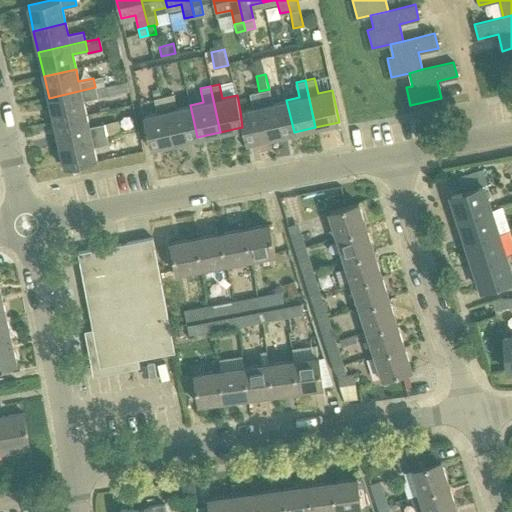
[(49,98),(54,122),(86,115),(83,100),(97,97),(98,99),(115,95),(113,87),(96,91),(95,87),(49,98)]
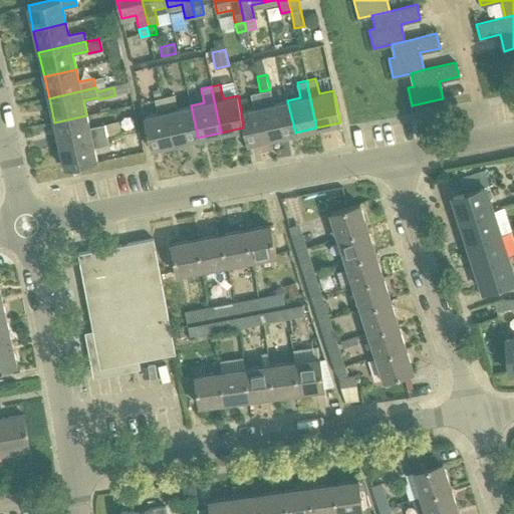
[(260,91),(271,138),(295,133),(287,100),(273,103),(270,89),(260,91)]
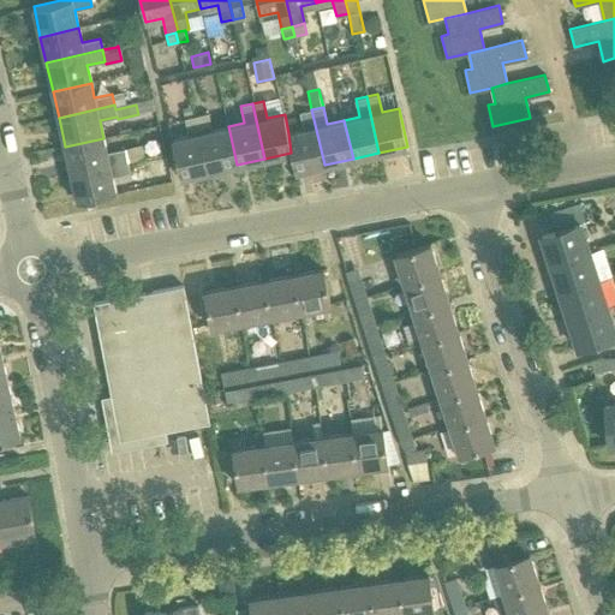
[(288,133),(291,153),(296,172),(324,165),(311,109),(300,113),(304,130),(288,133)]
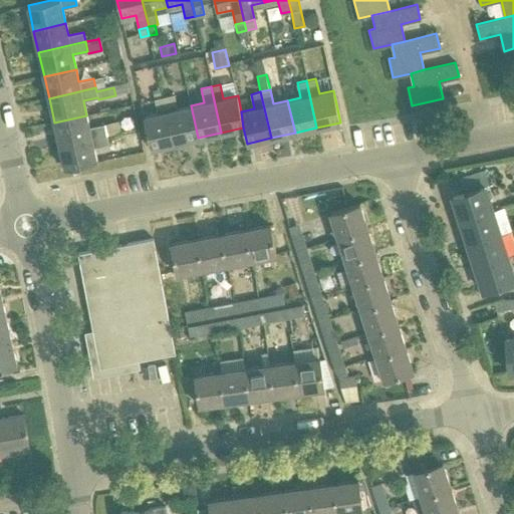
[(174,94),(165,96),(175,143),(198,138),(191,105),(177,108),(174,94)]
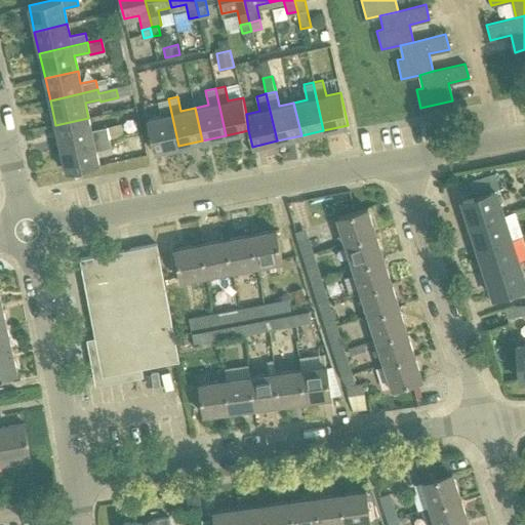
[(178,146),(168,98),(158,101),(161,116),(147,119),(154,152),(178,146)]
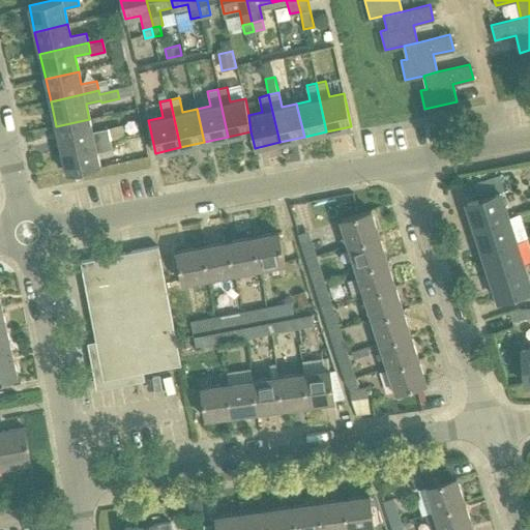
[(89,119),(56,126),(61,149),(109,138),(107,128),(92,131),(89,119)]
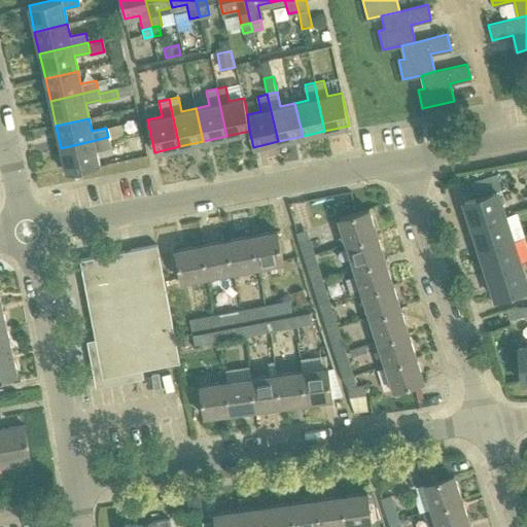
[(139,163),(154,161),(149,130),(134,132),(139,163)]
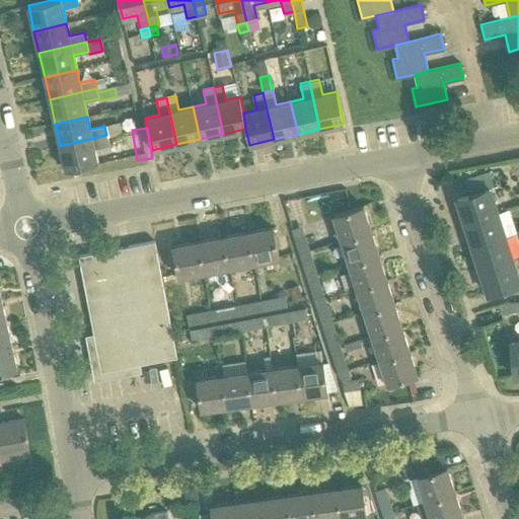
[(106,135),(60,146),(66,170),(98,162),(94,148),(109,145),(106,135)]
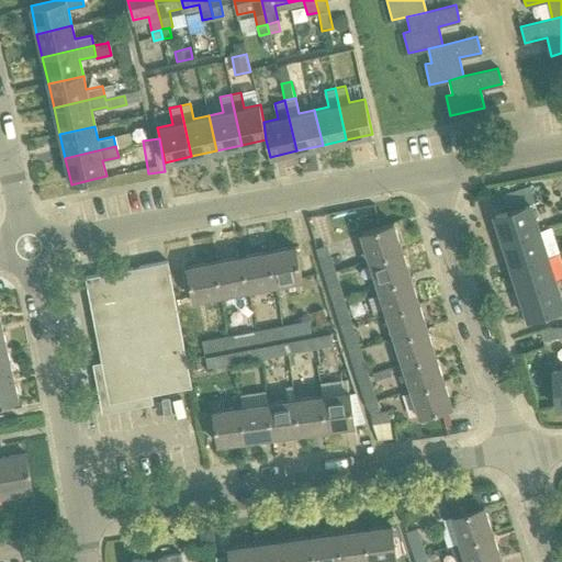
[(496,215),(504,242),(537,231),(529,205),(496,215)]
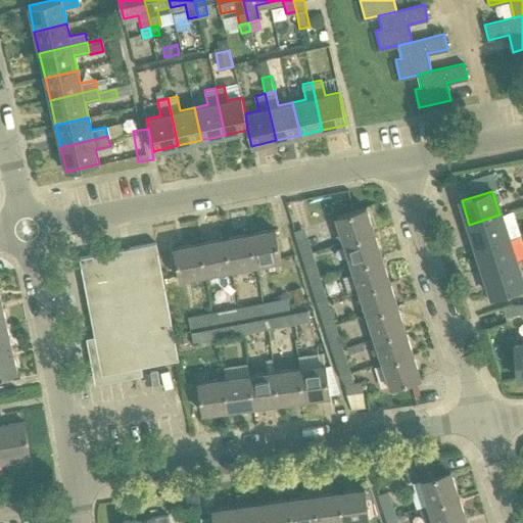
[(335,216),(344,243),(374,234),(366,206),(335,216)]
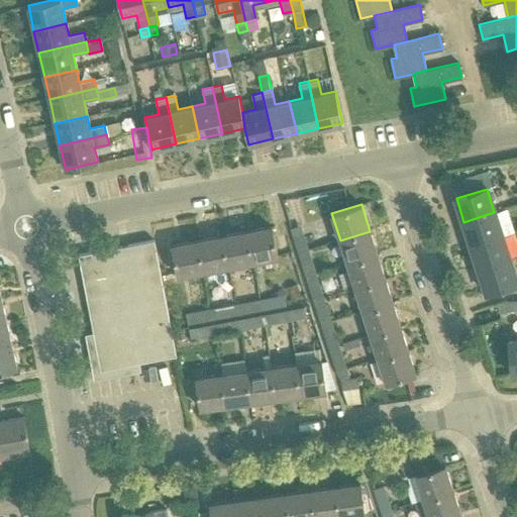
[(494,212),(463,222),(472,245),(502,235),(494,212)]
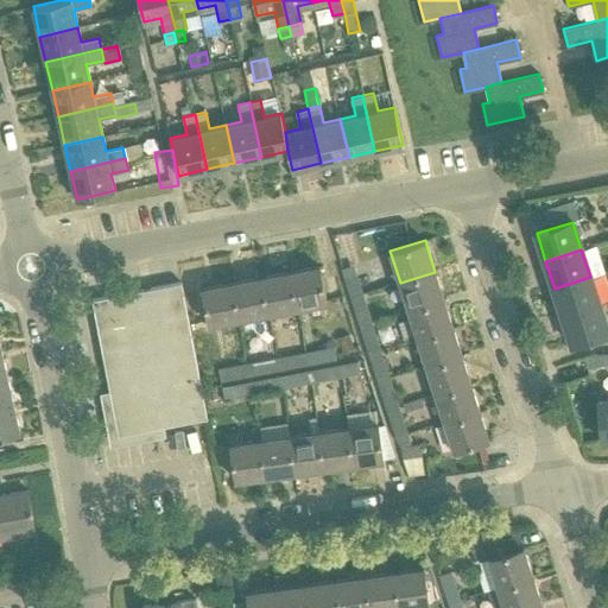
[(290,271),(297,308),(327,302),(320,265),(290,271)]
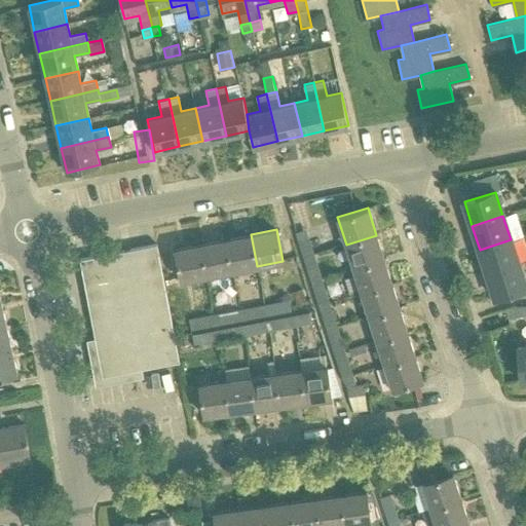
[(251,234),(226,239),(232,270),(257,266),(251,234)]
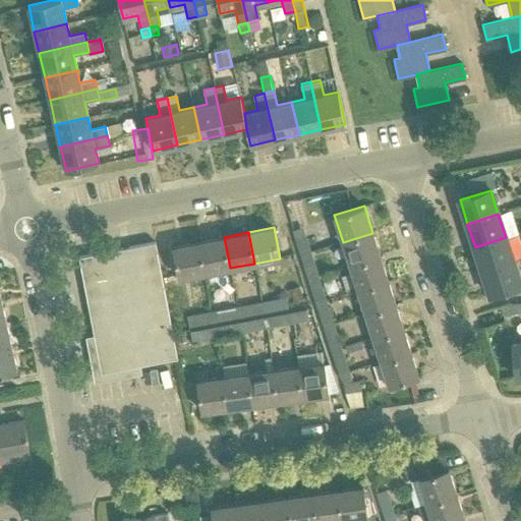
[(343,242),(350,266),(381,256),(372,233),(343,242)]
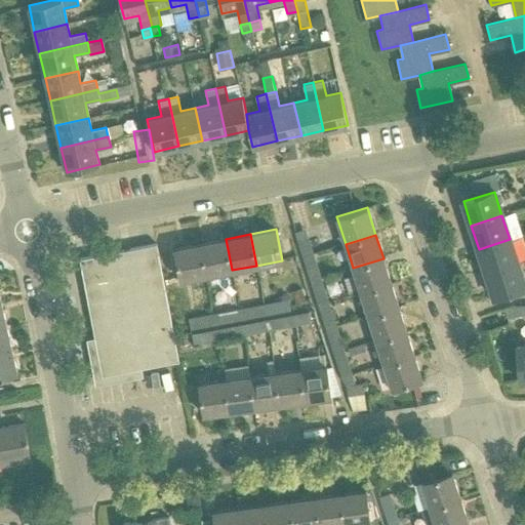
[(296,240),(303,258),(313,254),(308,238),(308,237),(296,240)]
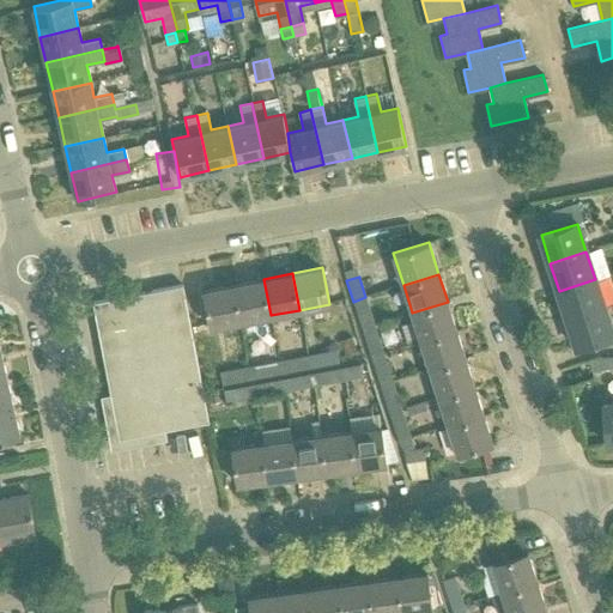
[(234,285),(241,321),(271,315),(263,279),(234,285)]
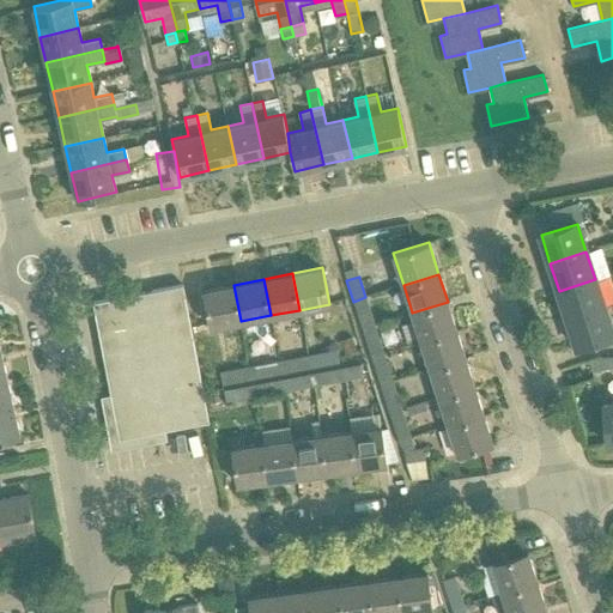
[(559,291),(569,322),(605,310),(595,279),(559,291)]
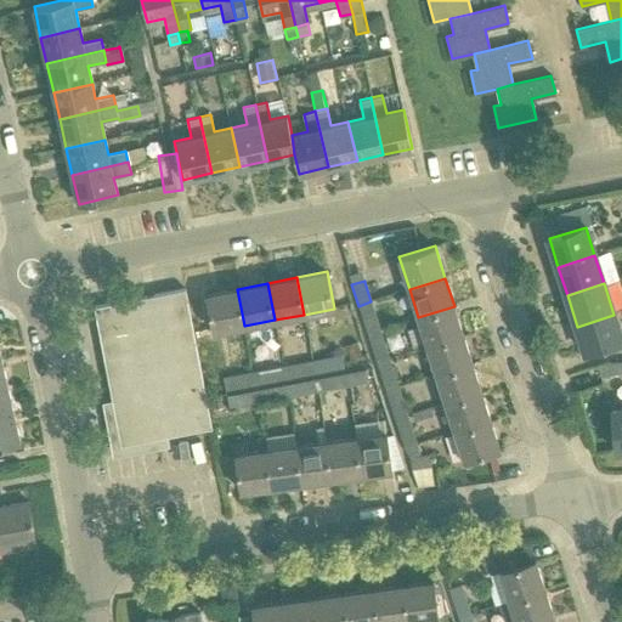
[(112,303),(94,306),(120,445),(168,436),(211,428),(185,288),(126,300),(129,310),(114,312),(112,303)]
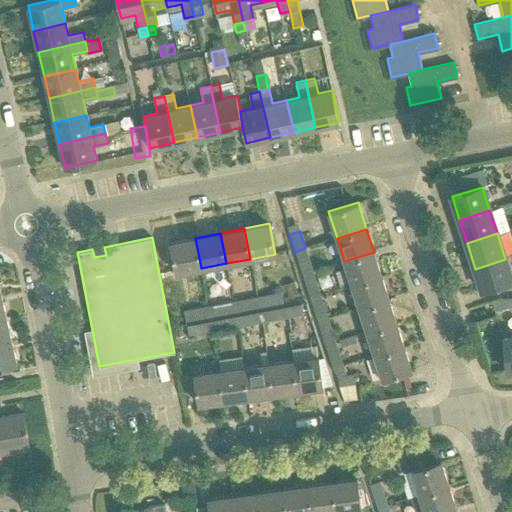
[(201,268),(195,238),(169,243),(175,273),(201,268)]
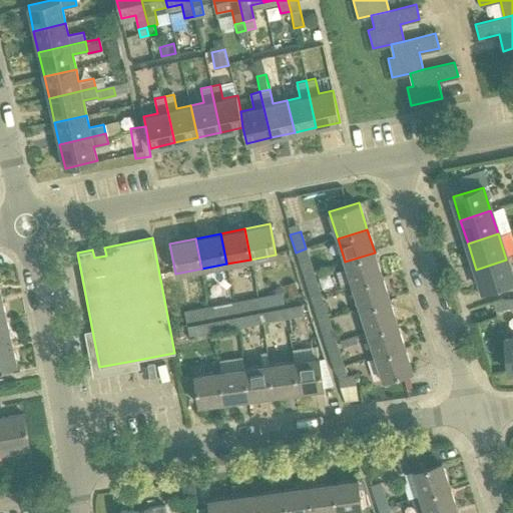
[(106,255),(104,247),(92,249),(94,258),(106,255)]
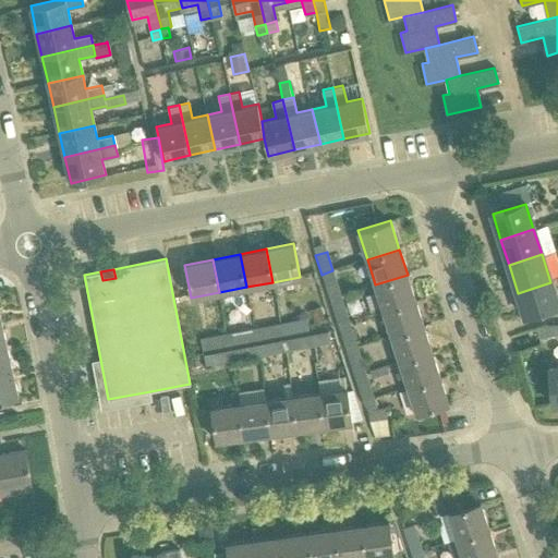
[(341,295),(332,270),(322,275),(330,300),(341,295)]
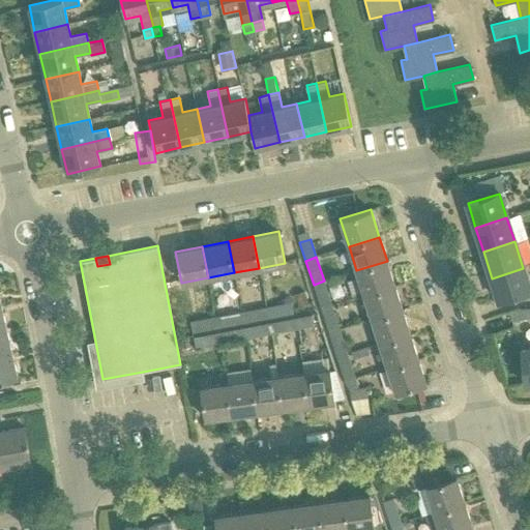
[(387,261),(356,270),(364,295),(394,286),(387,261)]
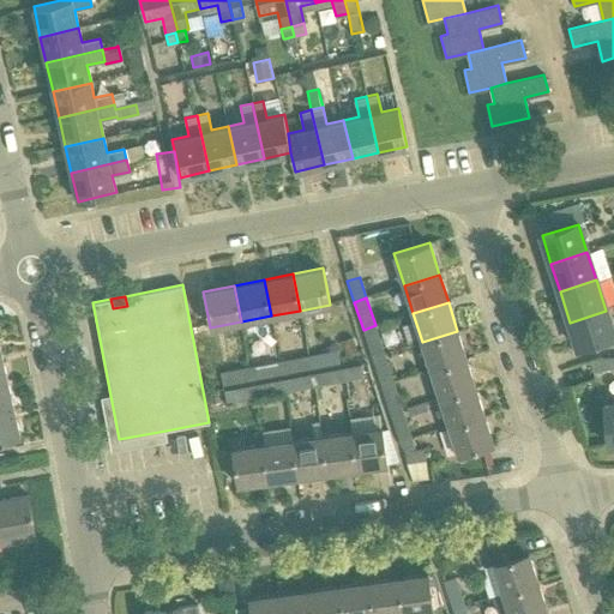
[(606,311),(570,323),(578,347),(613,335),(606,311)]
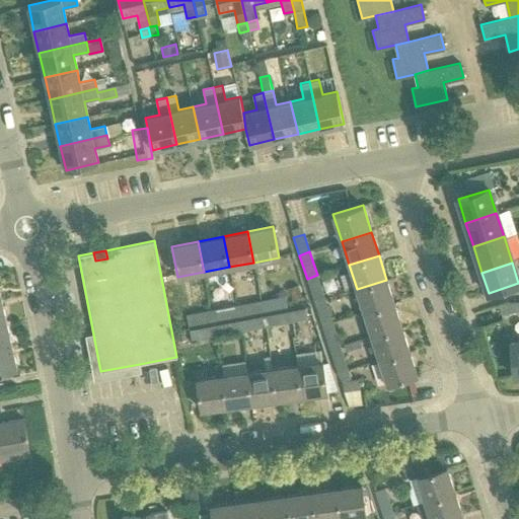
[(317,275),(307,279),(314,303),(325,299),(317,275)]
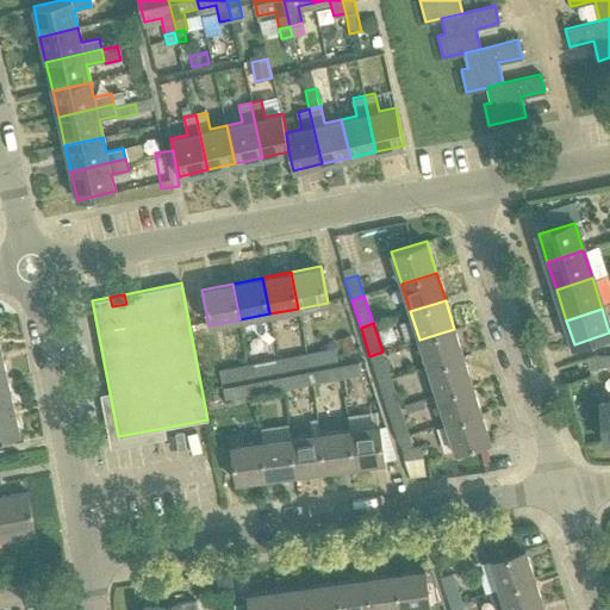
[(419,340),(428,368),(464,358),(454,329),(419,340)]
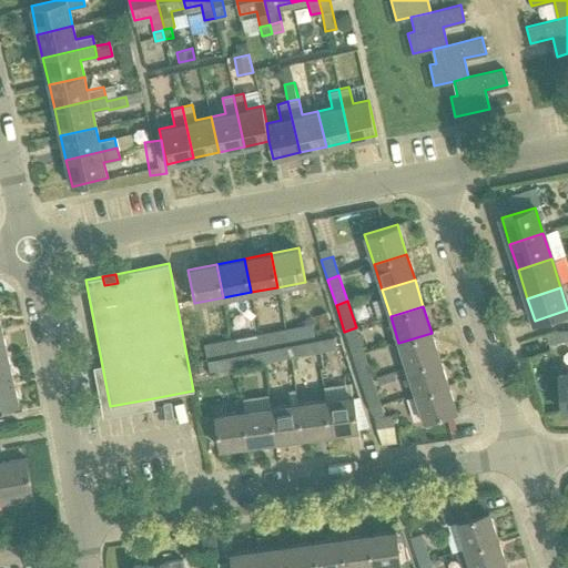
[(316,316),(321,330),(330,327),(325,314),(316,316)]
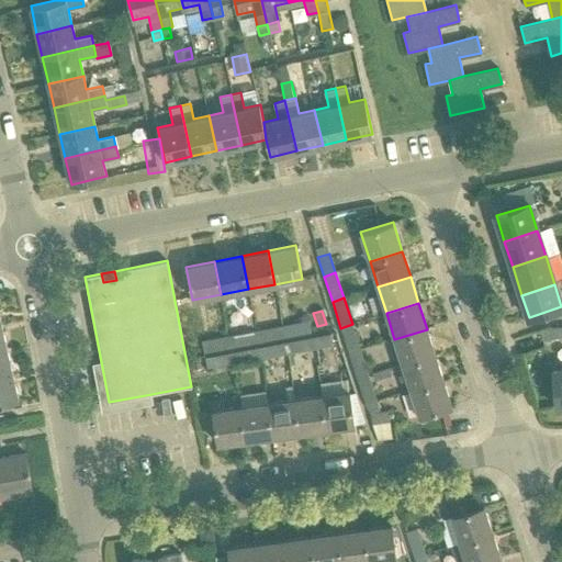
[(282,325),(284,337),(311,332),(308,319),(282,325)]
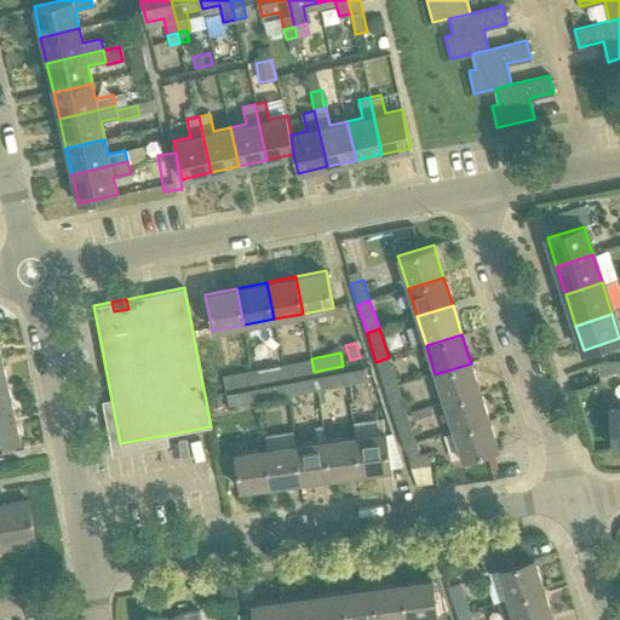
[(389,357),(375,362),(385,390),(397,386),(389,357)]
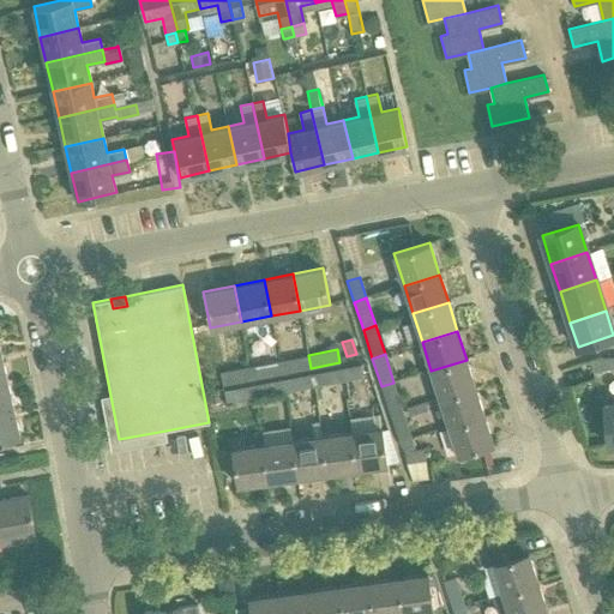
[(280,361),(282,373),(311,368),(308,355),(280,361)]
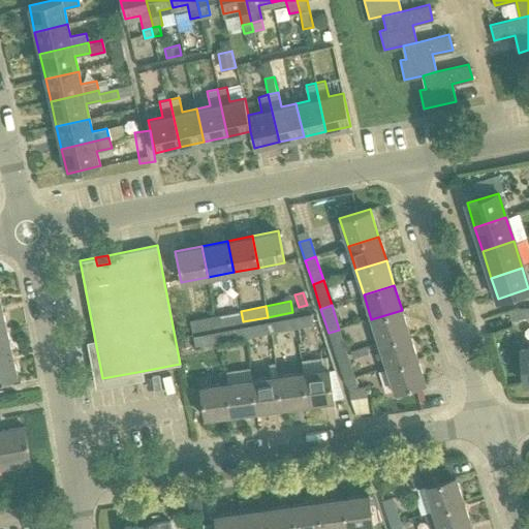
[(528,307),(517,309),(519,318),(528,317),(528,307)]
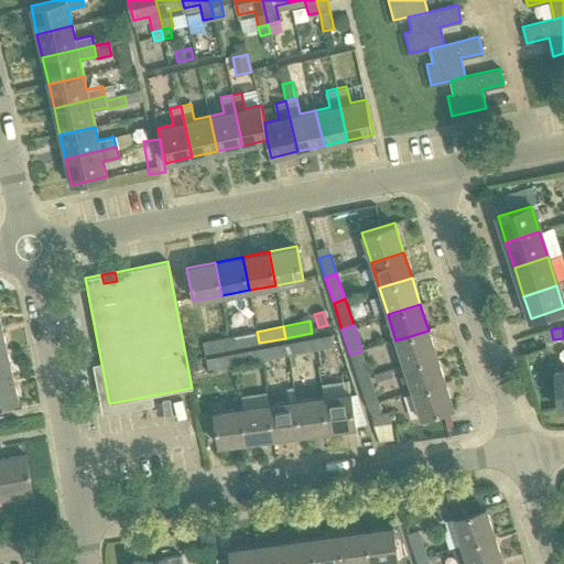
[(429,331),(396,340),(404,366),(436,356),(429,331)]
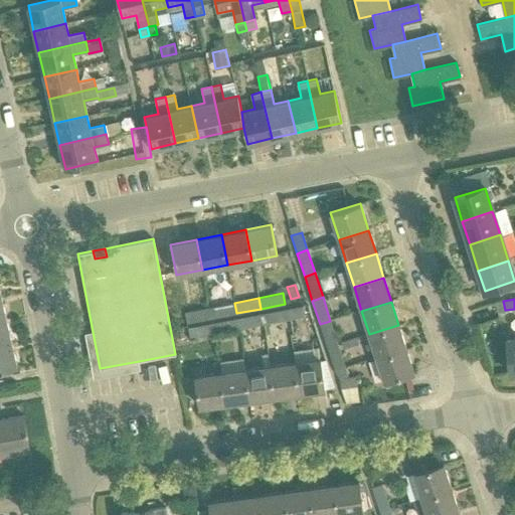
[(209,308),(211,318),(236,313),(234,303),(209,308)]
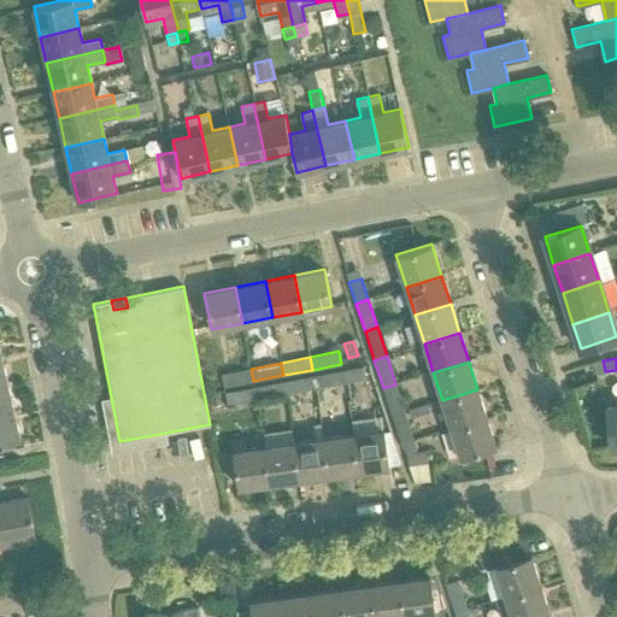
[(342,370),(345,382),(364,378),(362,365),(342,370)]
